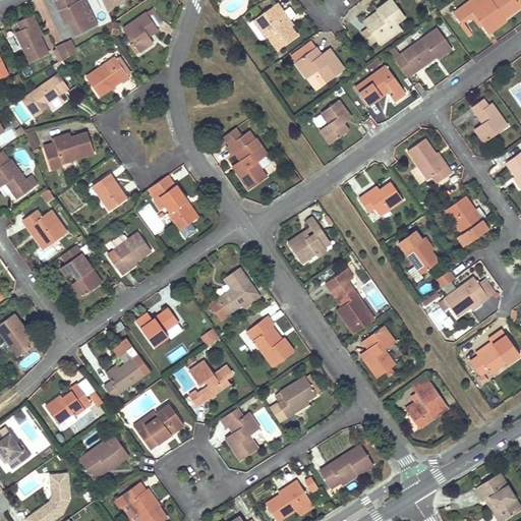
[(74,0),(53,0),(52,1),(62,21),(66,19),(68,23),(74,37),(97,25),(83,0),(77,0),(75,1),(74,0)]
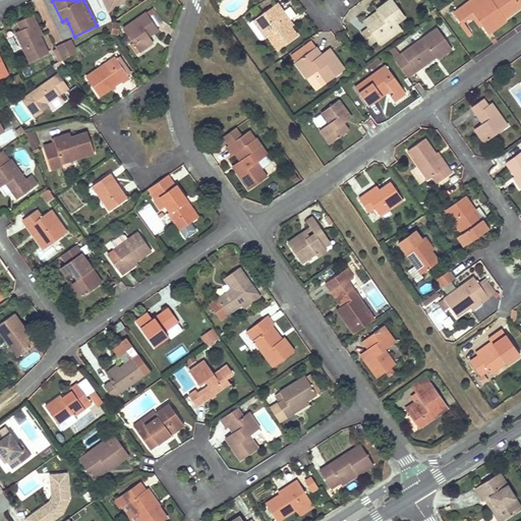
[(391,0),(375,10),(378,12),(381,17),(366,26),(377,42),(391,32),(389,29),(395,24),(404,18),(391,0)]
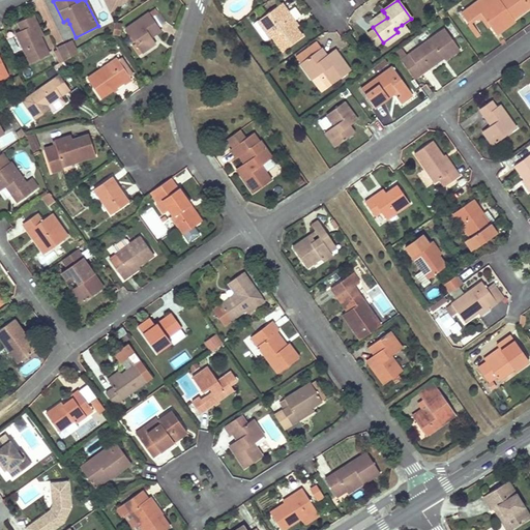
[(496,33),(505,27),(514,21),(512,17),(529,5),(526,0),(479,0),(461,12),(466,22),(480,12),(496,33)]
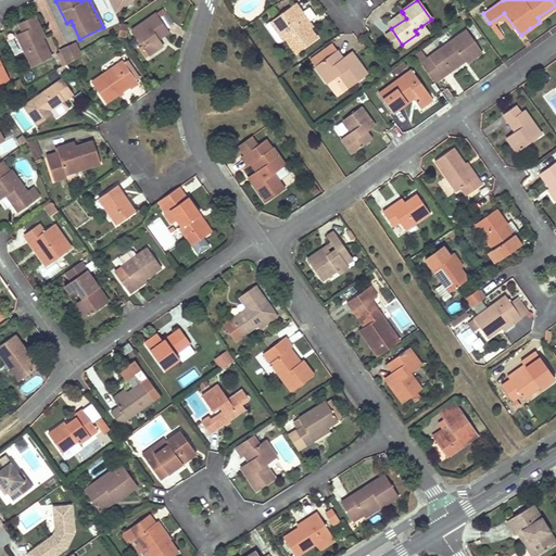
[(294,52),(315,37),(308,28),(306,29),(303,25),(305,23),(298,13),(301,11),(294,2),(270,20),(285,38),(294,52)]
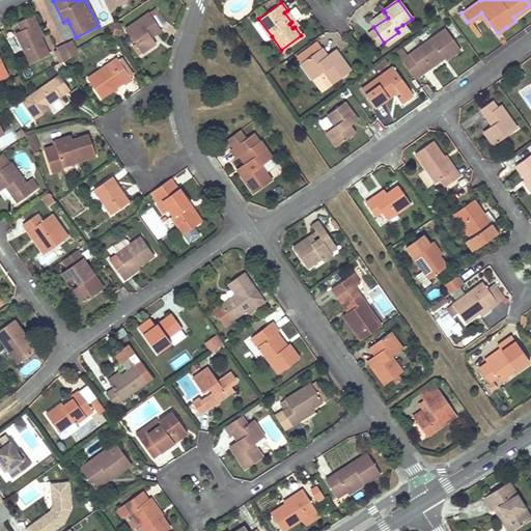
[(295,27),(298,25),(287,10),(284,12),(291,22),(289,24),(292,28),(295,27)]
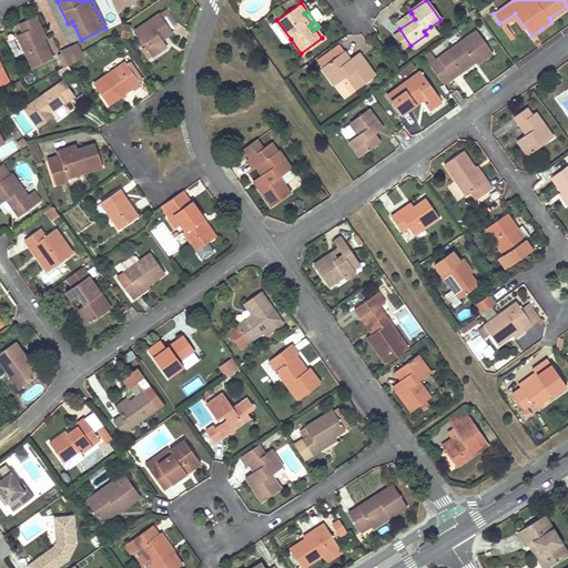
[(412,13),(396,24),(399,29),(415,19),(412,13)]
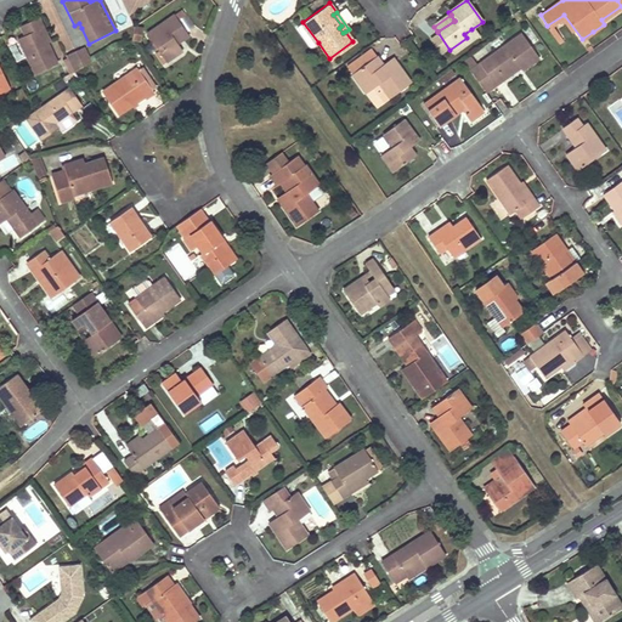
[(167,63),(184,51),(177,44),(175,40),(186,33),(174,16),(147,35),(158,51),(167,63)]
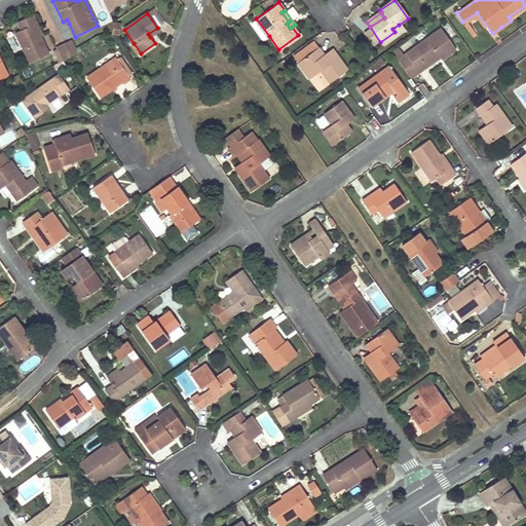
[(29,62),(38,57),(47,52),(33,24),(36,23),(31,14),(16,22),(20,29),(13,32),(29,62)]
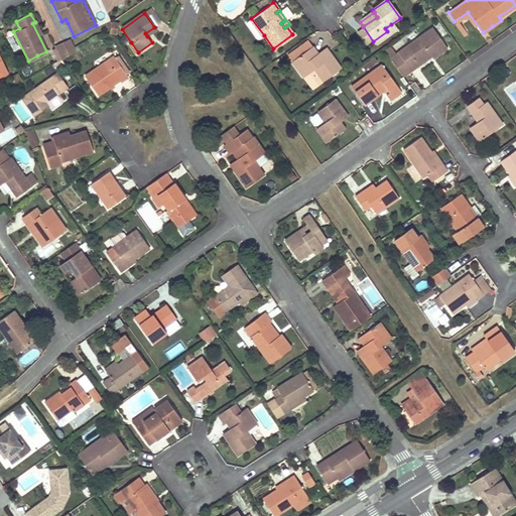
[(249,20),(262,36),(264,35),(251,18),(249,20)]
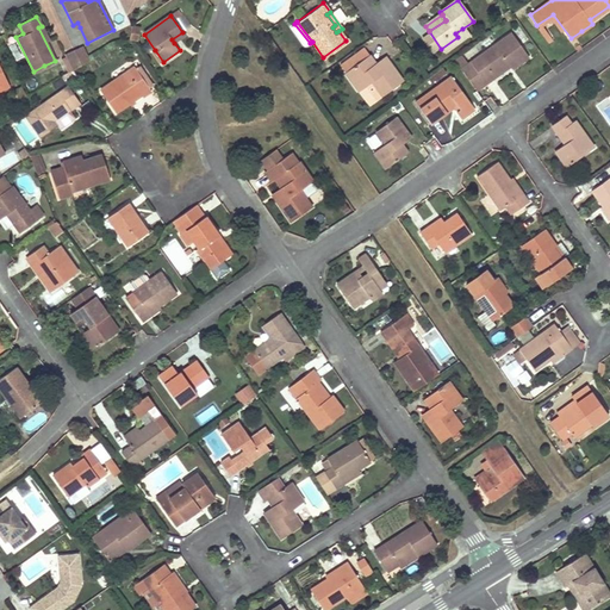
[(548,43),(549,42),(552,39),(542,25),(537,27),(548,43)]
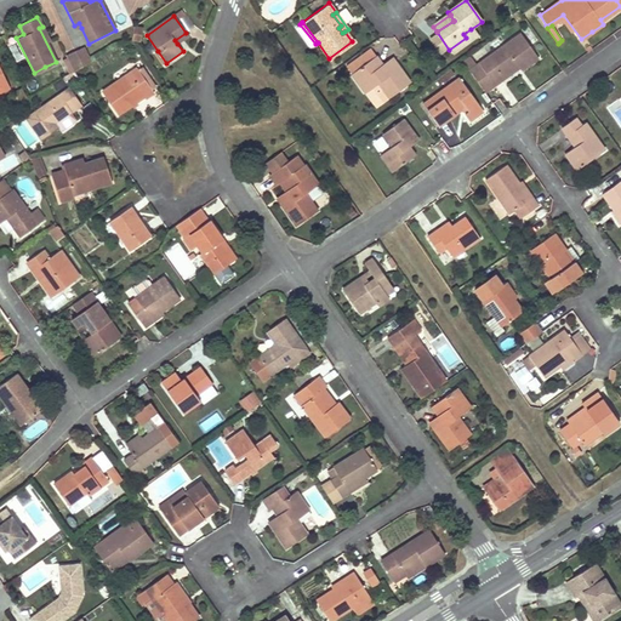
[(466,38),(449,50),(451,53),(477,36),(471,29),(463,34),(466,38)]
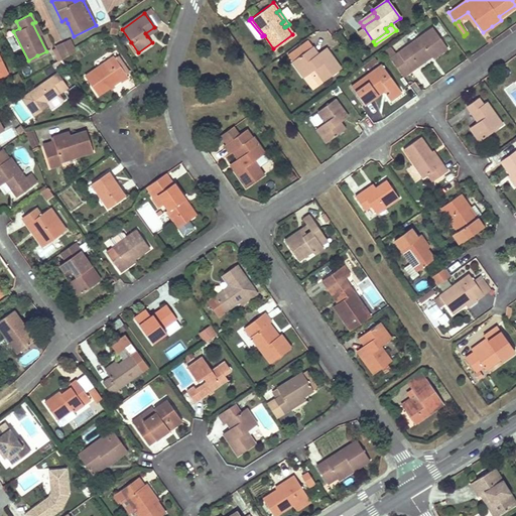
[(447,47),(432,26),(397,51),(392,44),(384,50),(389,57),(403,77),(432,55),(434,57),(447,47)]
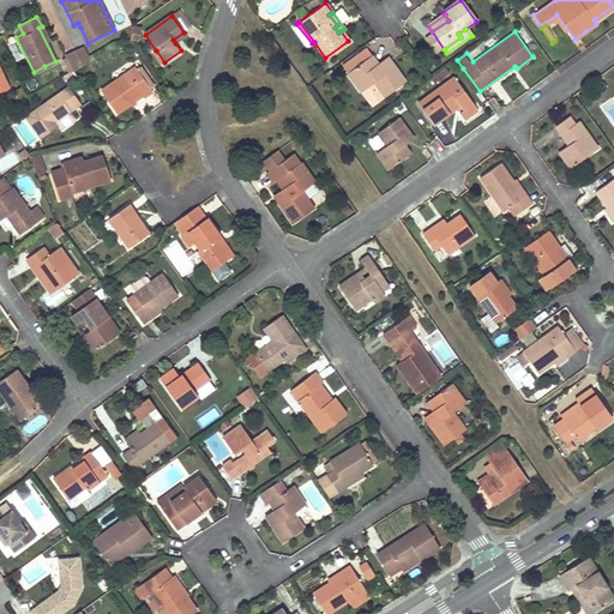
[(175,43),(186,36),(184,32),(173,40),(175,43)]
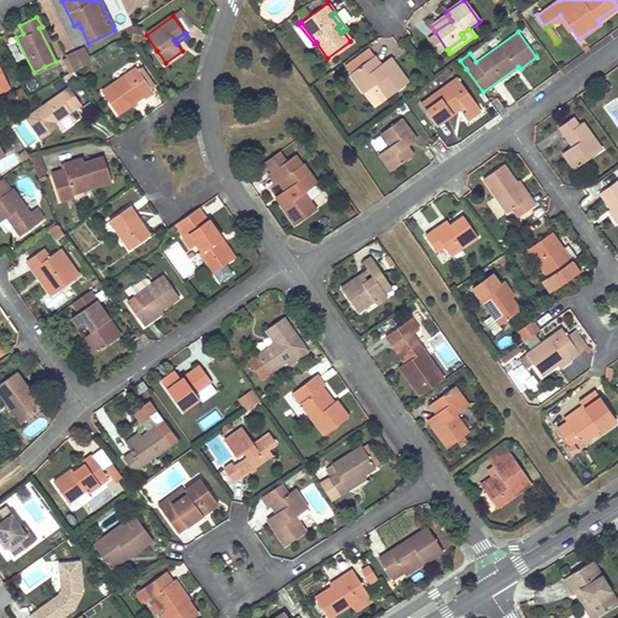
[(91,60),(83,46),(75,51),(82,66),(91,60)]
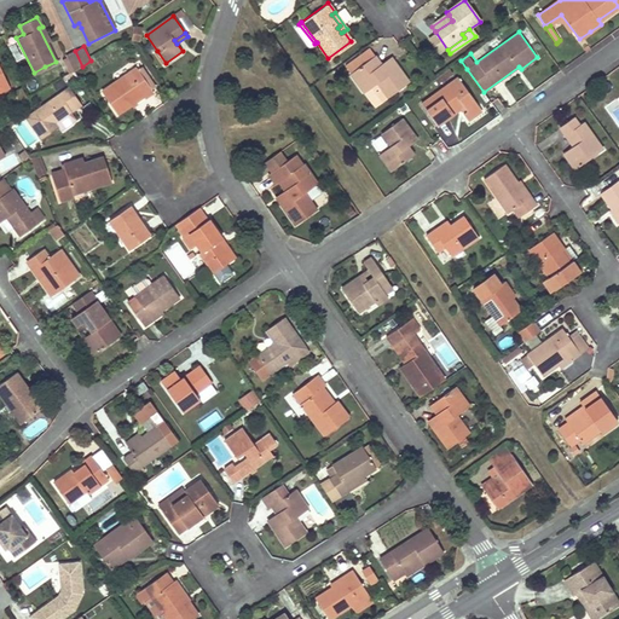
[(353,73),(375,57),(370,50),(348,64),(353,73)]
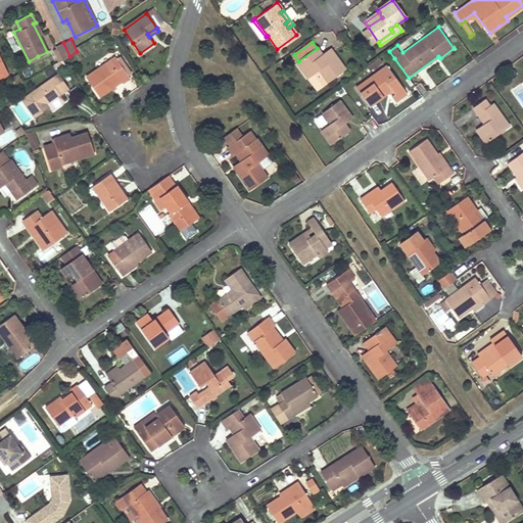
[(58,53),(61,60),(69,56),(63,43),(55,46),(58,53)]
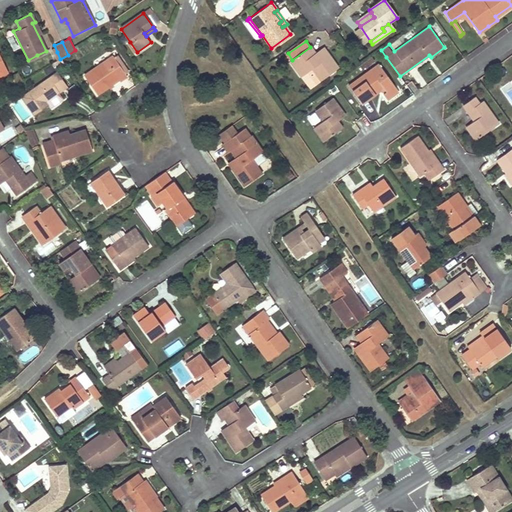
[(126,44),(133,54),(137,52),(130,42),(126,44)]
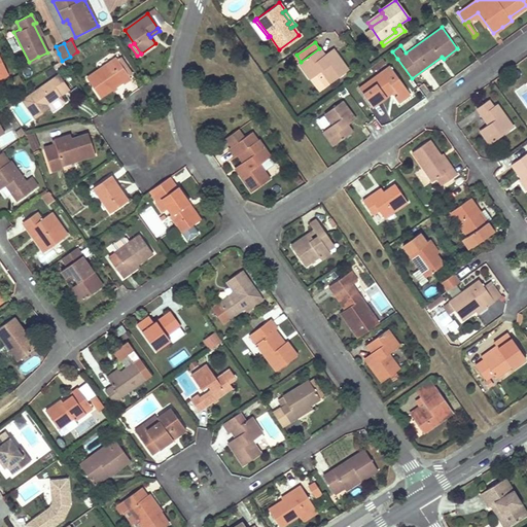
[(310,79),(315,75),(321,71),(329,84),(348,71),(336,54),(327,60),(323,55),(319,48),(301,62),(299,63),(310,79)]
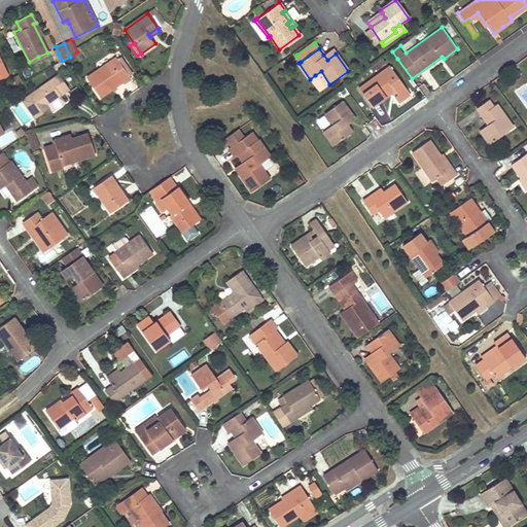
[(327,60),(336,54),(332,48),(323,55),(327,60)]
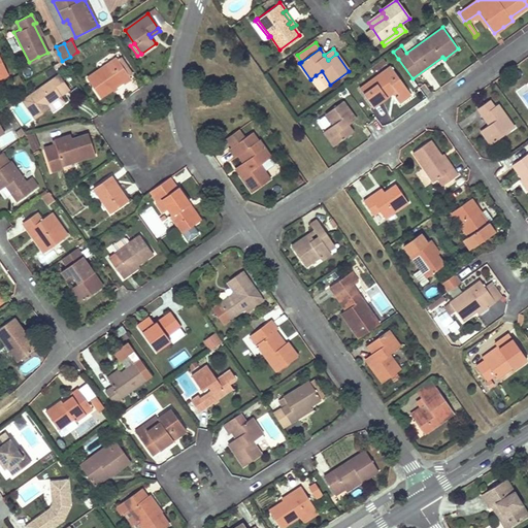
[(0,77),(8,74),(0,56),(0,77)]
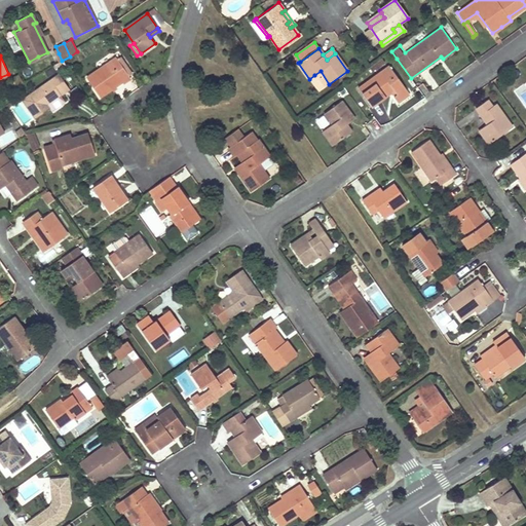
[(100,97),(114,86),(128,77),(116,58),(86,78),(100,97)]
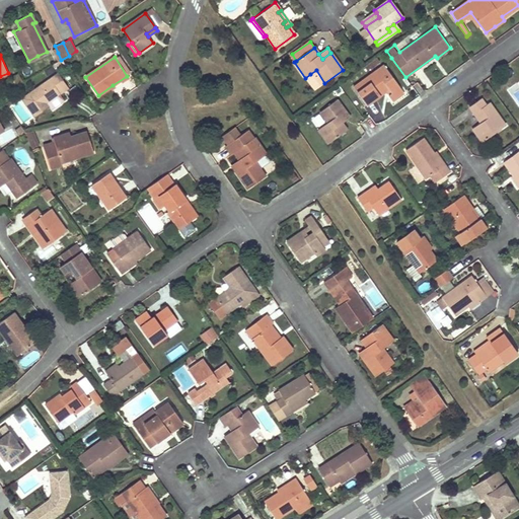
[(380,60),(378,57),(366,66),(368,69),(380,60)]
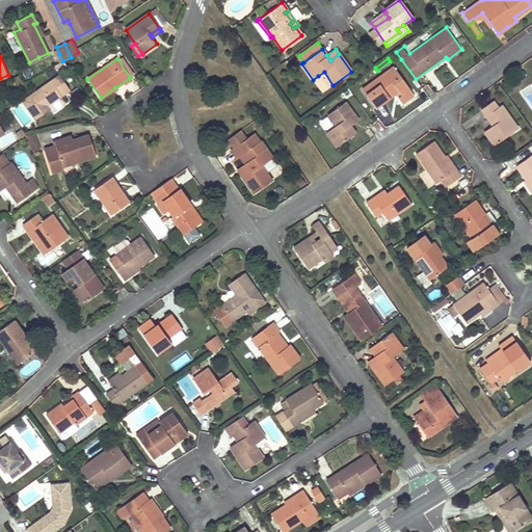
[(63,69),(67,68),(63,61),(62,61),(53,67),(54,69),(55,71),(61,68),(63,69)]
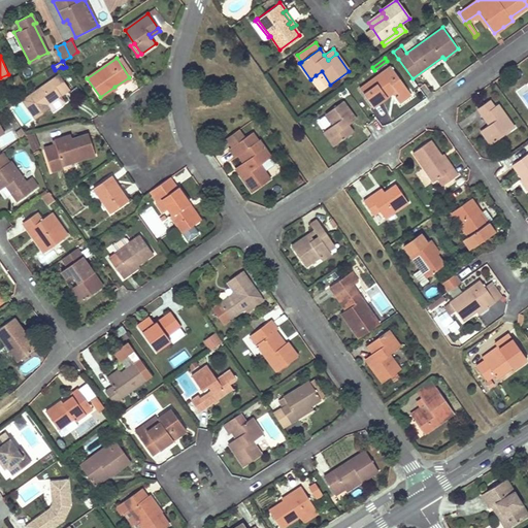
[(394,96),(396,99),(398,101),(401,99),(399,96),(407,90),(390,66),(359,88),(371,106),(395,90),(397,94),(394,96)]
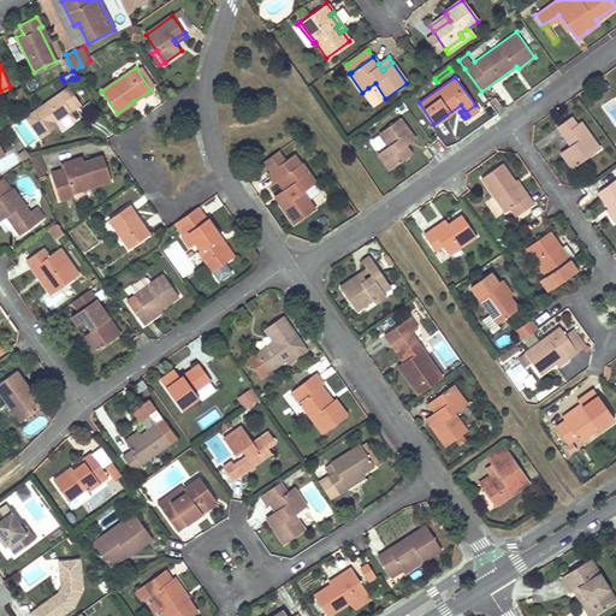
[(13,90),(16,96),(18,101),(27,96),(22,87),(13,90)]
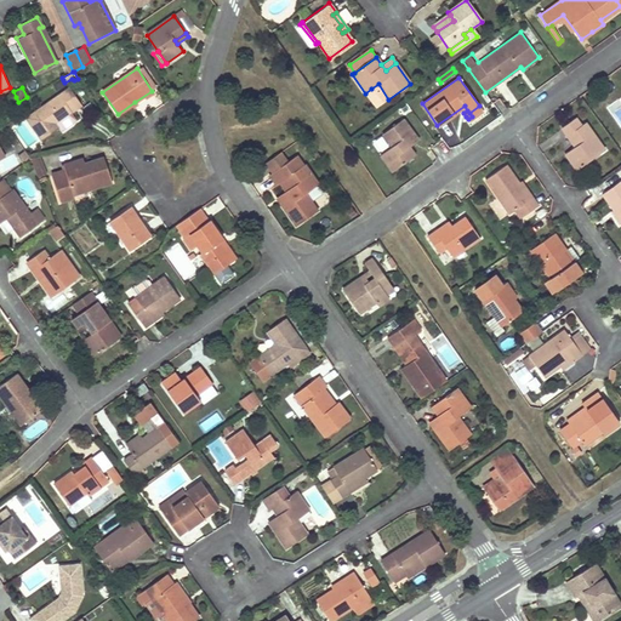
[(61,130),(58,126),(56,123),(81,104),(69,87),(27,118),(33,127),(40,137),(44,142),(61,130)]
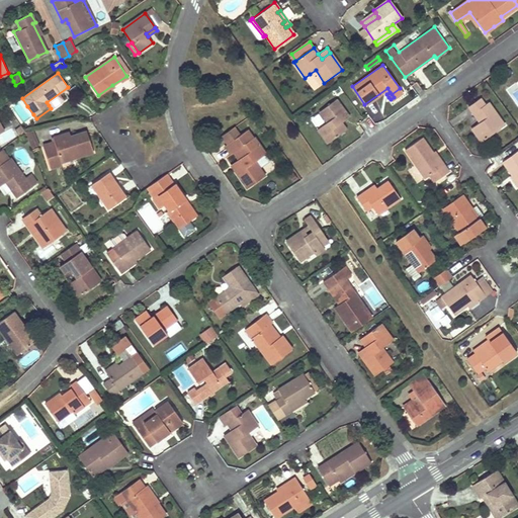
[(392,94),(394,97),(402,91),(400,88),(392,94)]
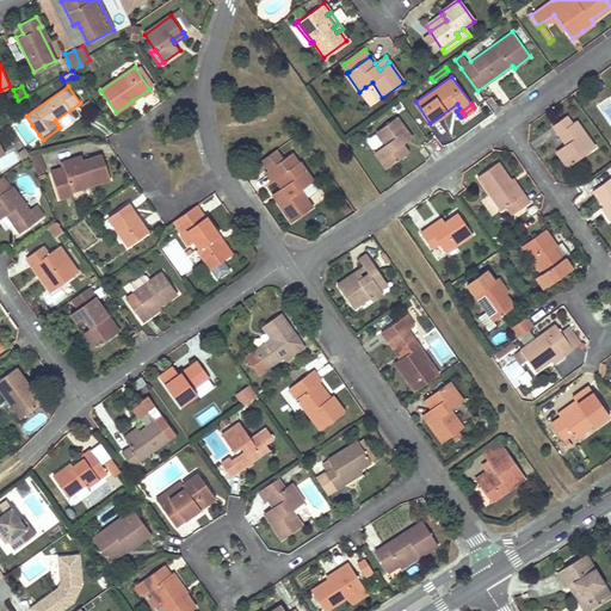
[(384,168),(396,161),(407,153),(401,144),(396,137),(406,130),(396,116),(376,130),(386,143),(374,152),(384,168)]
